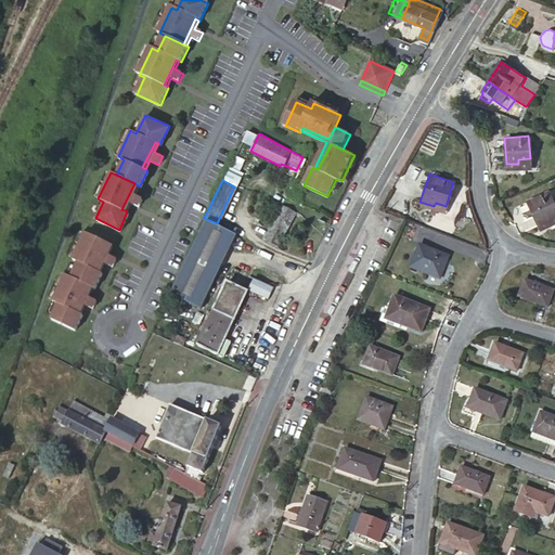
[(134,183),(121,209),(126,210),(130,202),(138,206),(142,197),(133,194),(138,185),(134,183)]
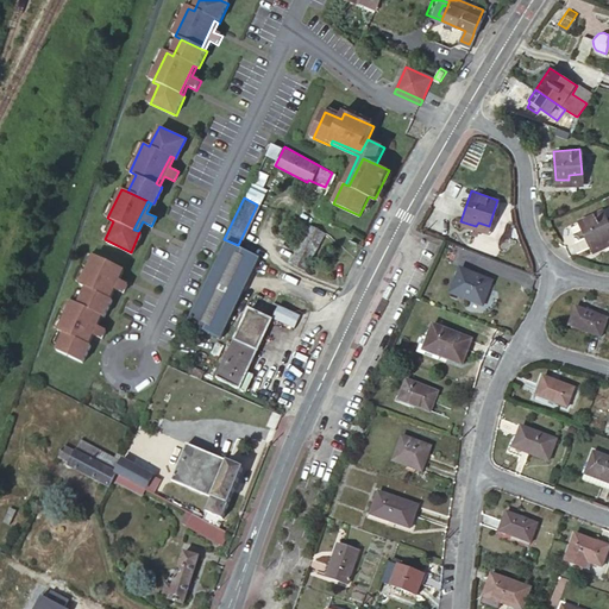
[(602,245),(608,240),(608,226),(604,218),(582,228),(594,251),(603,248),(602,245)]
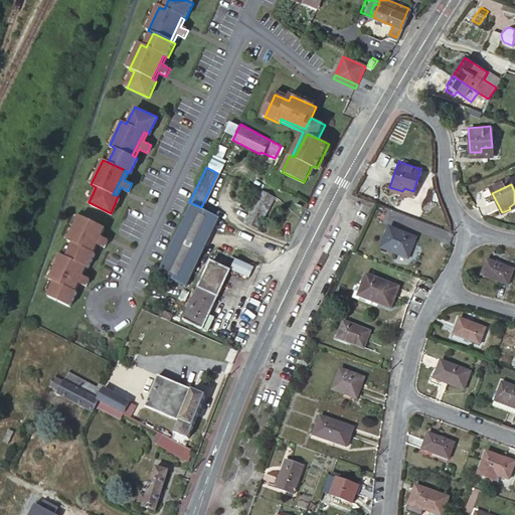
[(270,199),(258,193),(243,222),(255,228),(270,199)]
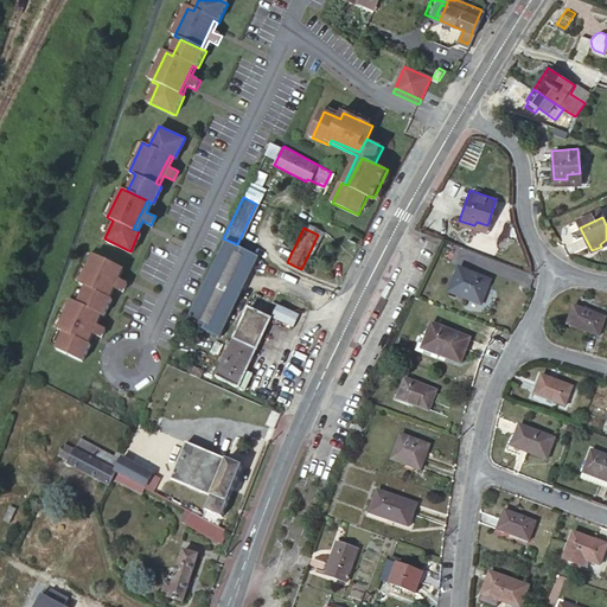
[(237,246),(223,238),(184,321),(216,338),(256,255),(237,246)]
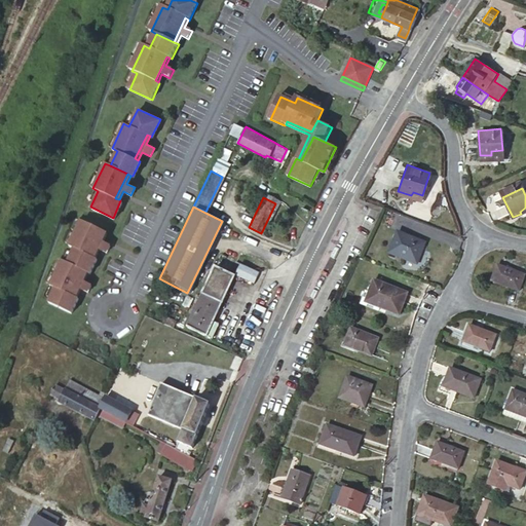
[(73,247),(67,261),(76,265),(76,266),(84,270),(87,271),(88,272),(97,257),(95,256),(91,255),(103,230),(80,220),(69,243),(73,247)]
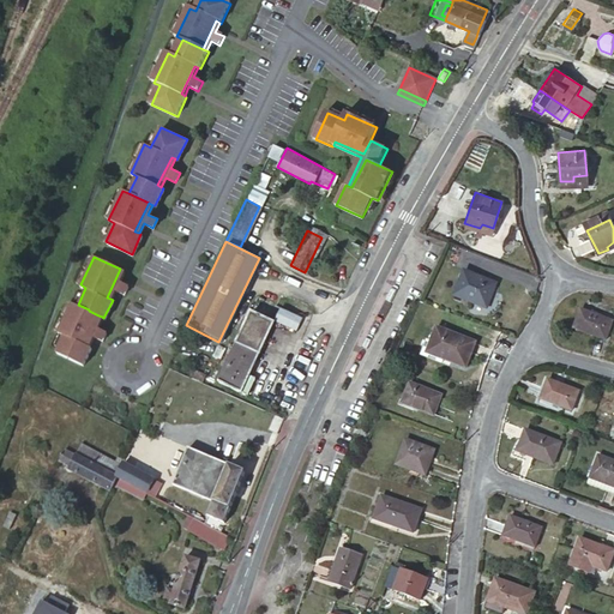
[(487,305),(495,281),(463,268),(453,293),(487,305)]
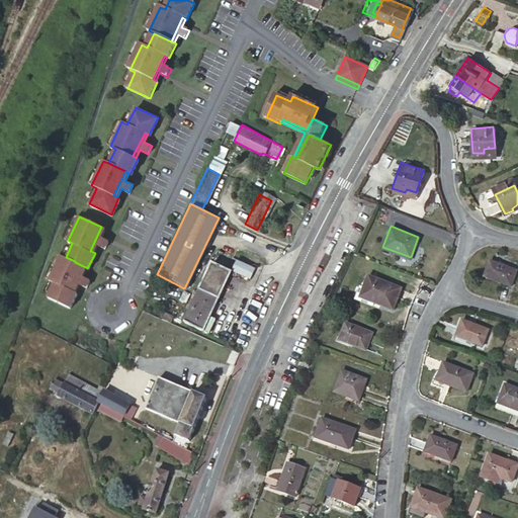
[(101,227),(90,251),(93,252),(97,245),(105,248),(108,240),(101,236),(104,228),(101,227)]
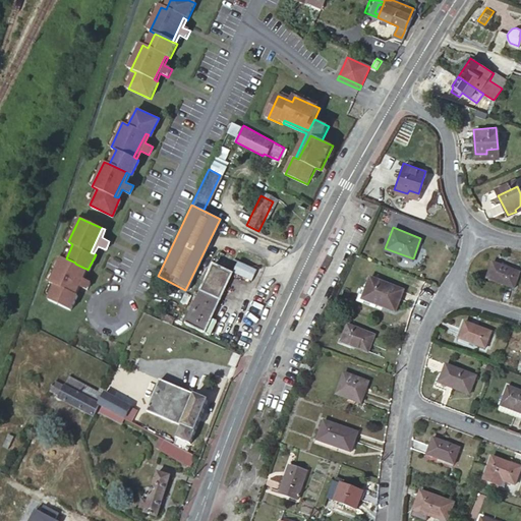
[(54,284),(47,298),(68,308),(76,293),(75,293),(71,291),(83,268),(75,264),(75,263),(66,258),(60,255),(49,281),(54,284)]
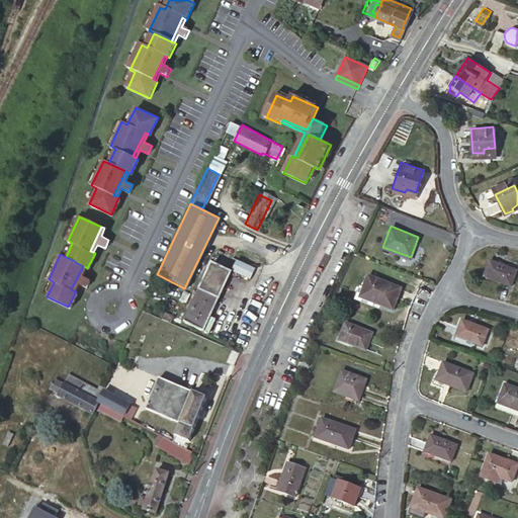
[(511,285),(517,269),(490,259),(484,275),(511,285)]
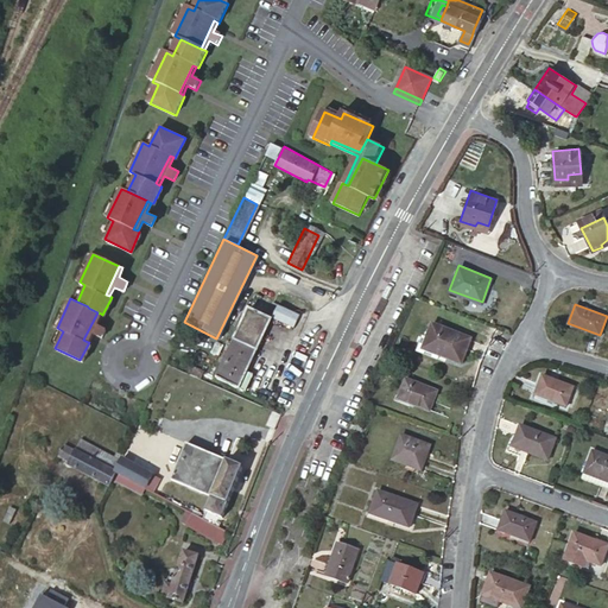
[(247,373),(258,346),(270,318),(247,309),(216,378),(240,388),(247,373)]
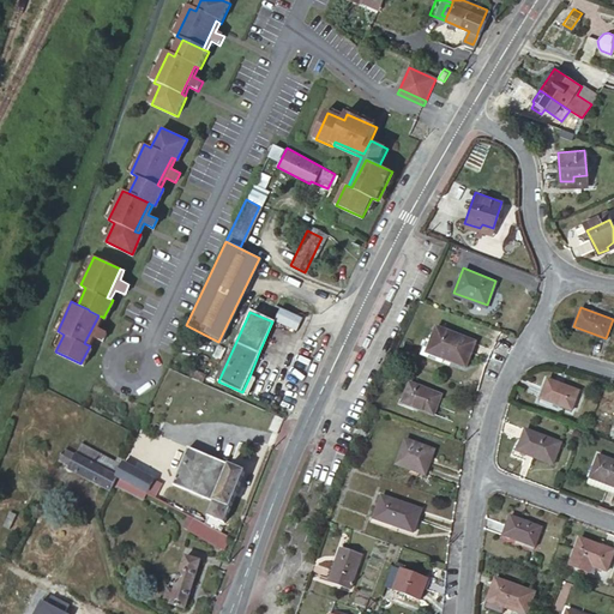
[(98,315),(84,343),(89,345),(92,336),(102,341),(107,331),(97,326),(102,317),(98,315)]
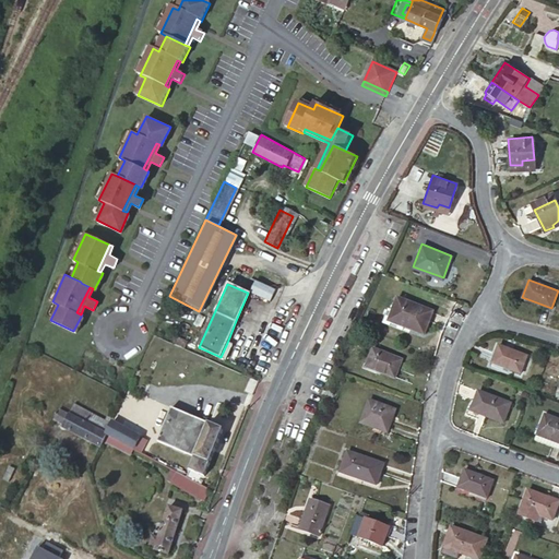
[(423,331),(432,309),(396,295),(388,318),(423,331)]
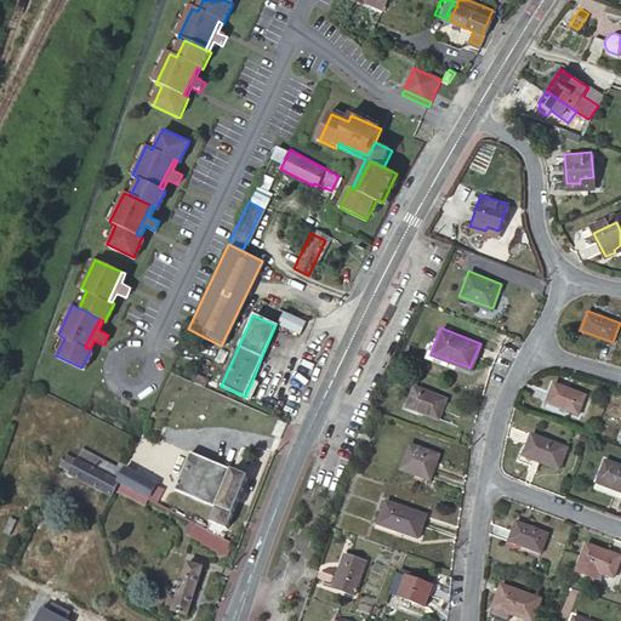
[(258,383),(252,381),(245,397),(252,400),(258,383)]
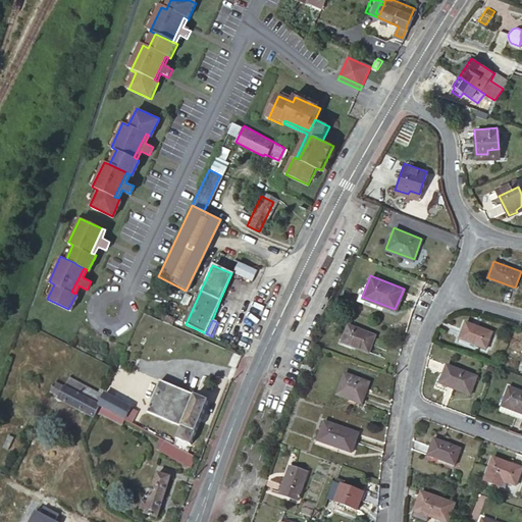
[(492,331),(465,321),(459,337),(486,348),(492,331)]
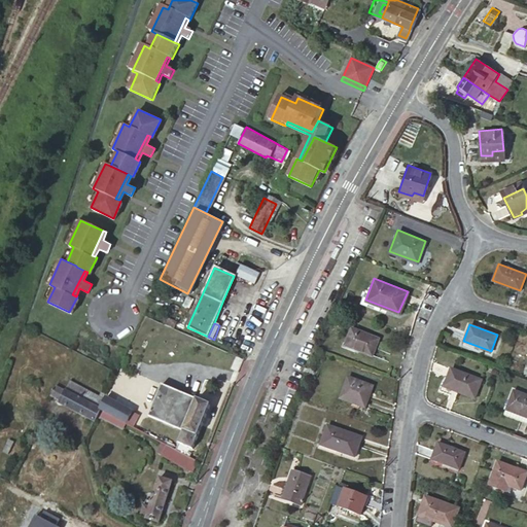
[(371,352),(377,337),(351,326),(345,343),(371,352)]
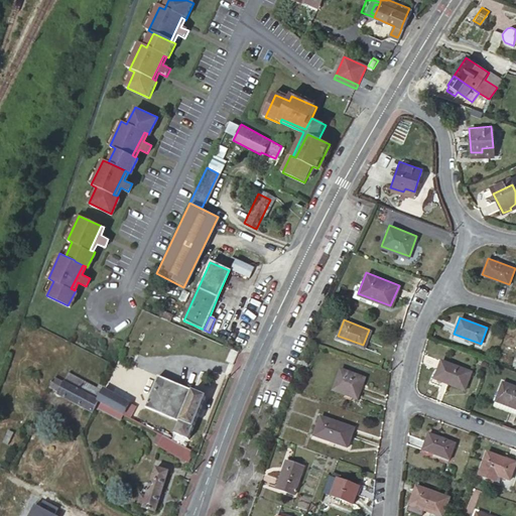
[(465,388),(471,371),(441,359),(434,377),(465,388)]
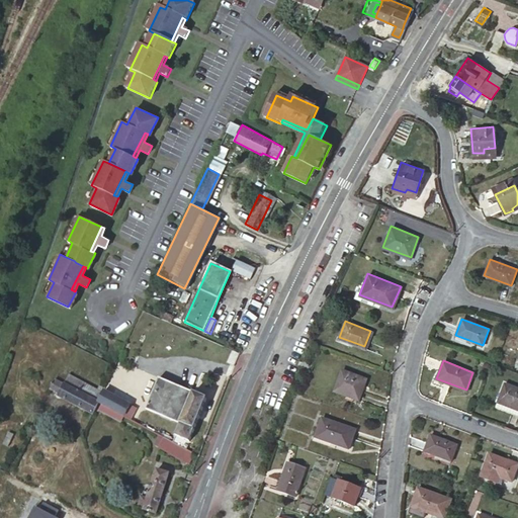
[(365,377),(341,368),(333,389),(357,398),(365,377)]
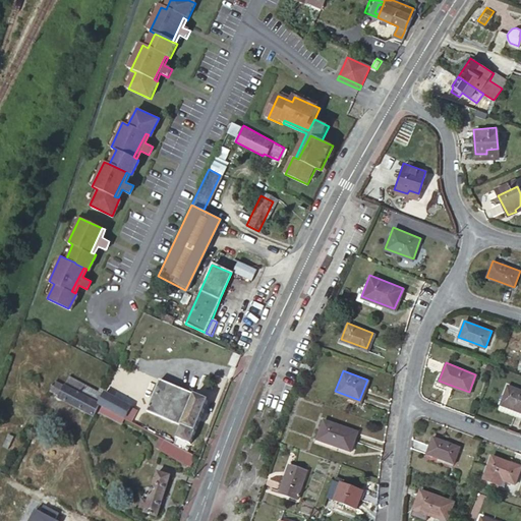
[(55,400),(90,418),(96,405),(100,396),(65,379),(60,388),(56,398),(55,400)]
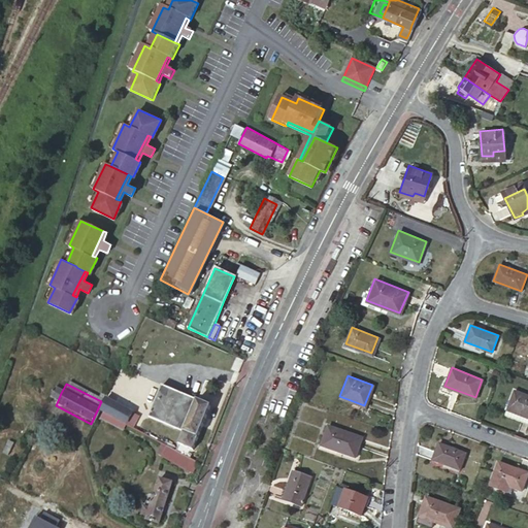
[(209,405),(159,384),(146,415),(182,430),(176,442),(191,449),(209,405)]
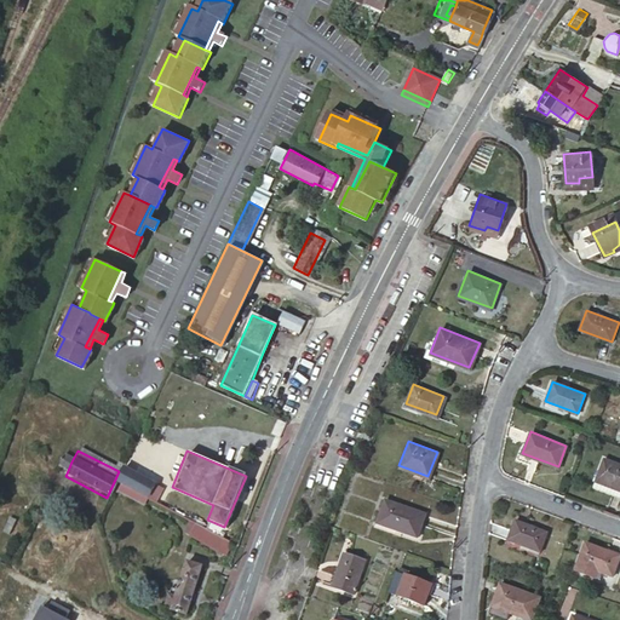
[(67,474),(72,461),(61,457),(55,466),(67,474)]
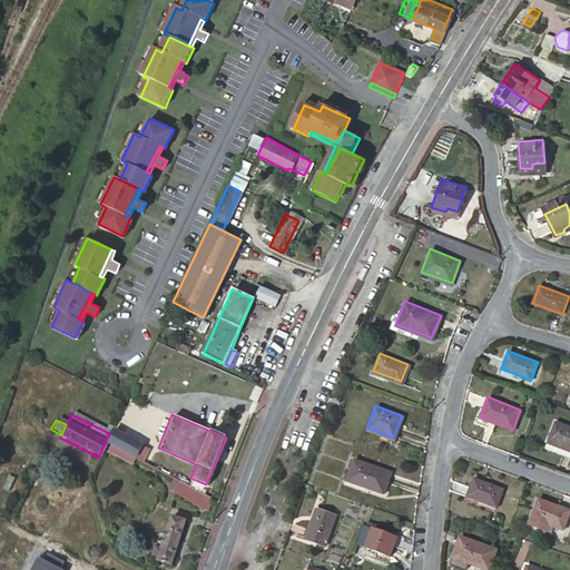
[(569,450),(569,425),(554,420),(547,442),(569,450)]
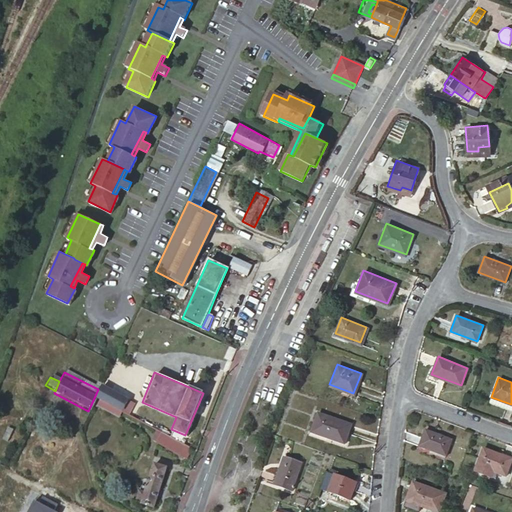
[(99,386),(98,389),(94,398),(121,411),(127,400),(99,386)]
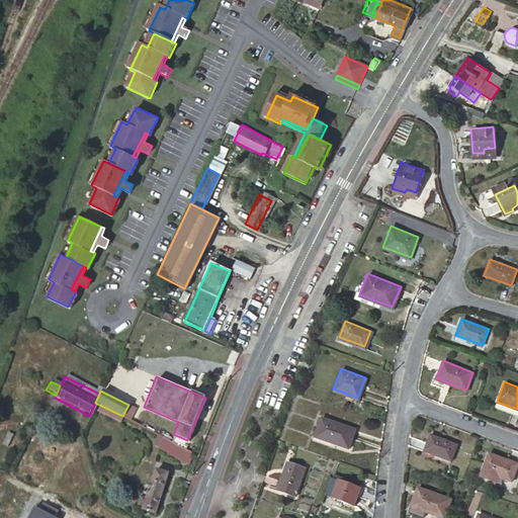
[(347,447),(354,428),(321,415),(314,434),(347,447)]
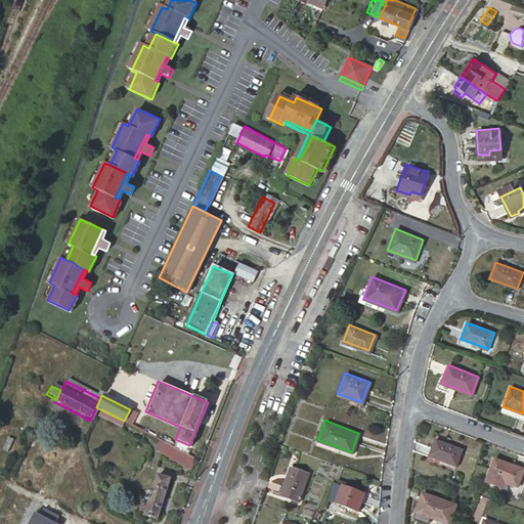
[(462,448),(435,438),(428,454),(455,465),(462,448)]
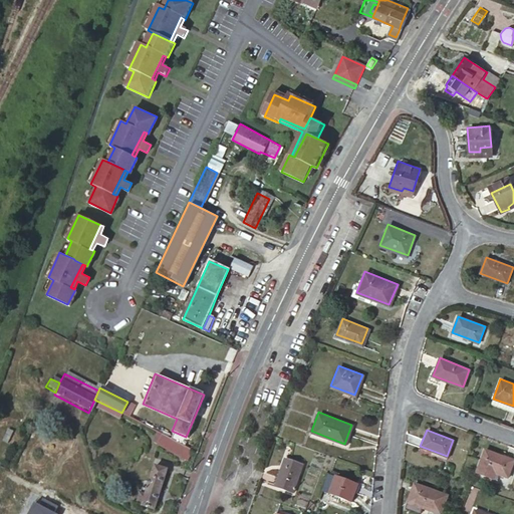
[(186,458),(191,448),(160,432),(155,442),(186,458)]
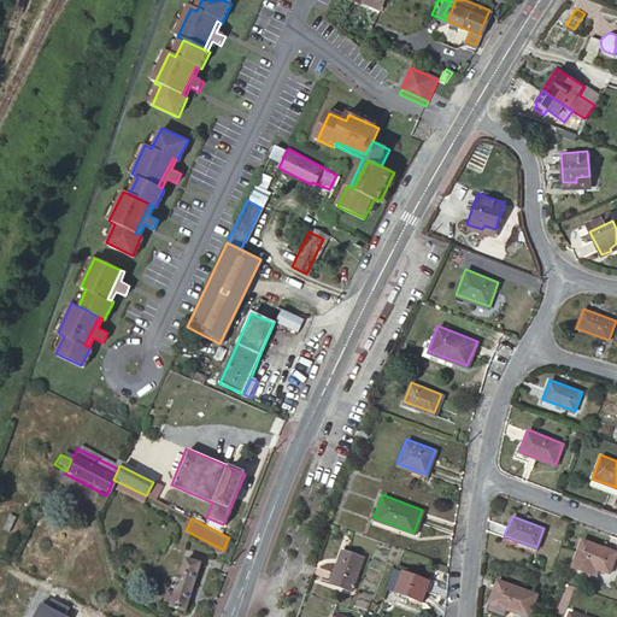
[(582,539),(570,569),(593,576),(597,568),(607,571),(616,552),(582,539)]
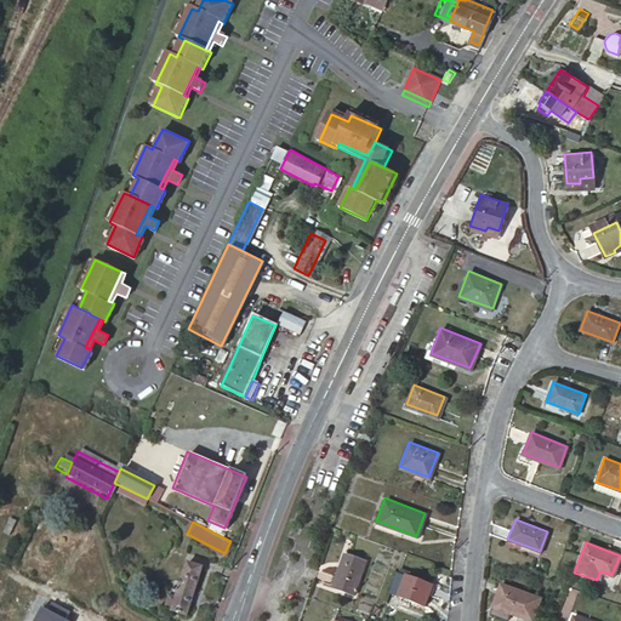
[(353,592),(366,559),(345,551),(331,585),(353,592)]
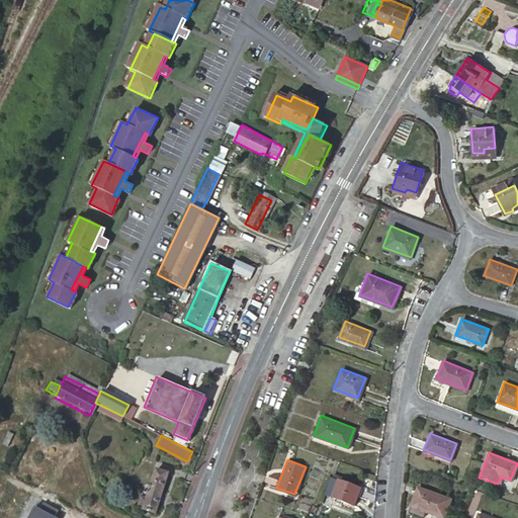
[(166,471),(153,467),(144,500),(138,498),(136,504),(142,506),(142,508),(155,512),(166,471)]
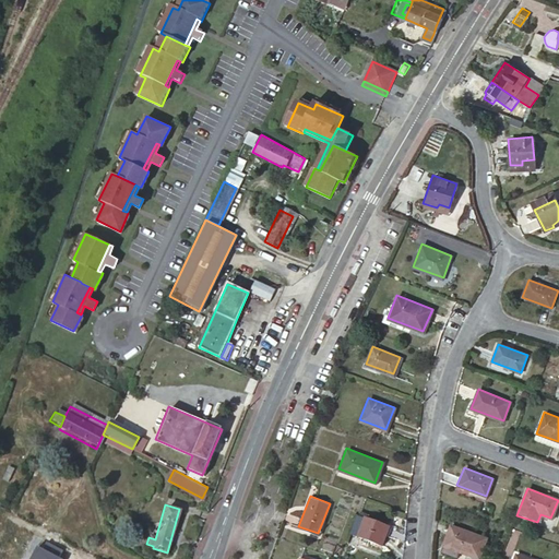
[(388,524),(365,515),(357,534),(380,544),(388,524)]
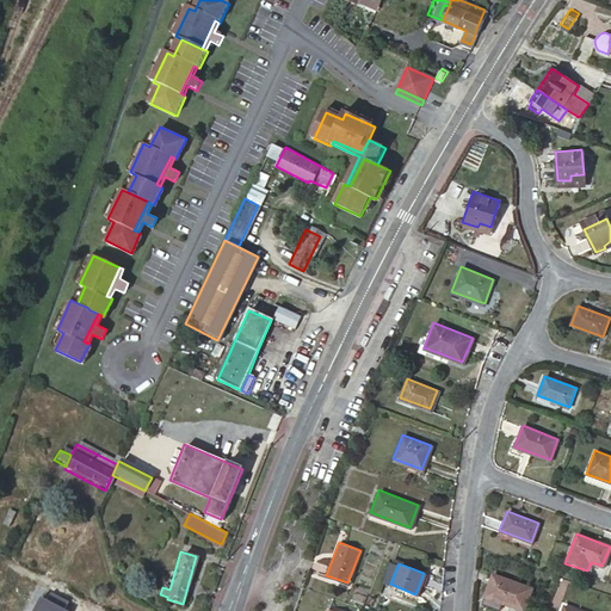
[(523,609),(531,587),(492,573),(483,594),(523,609)]
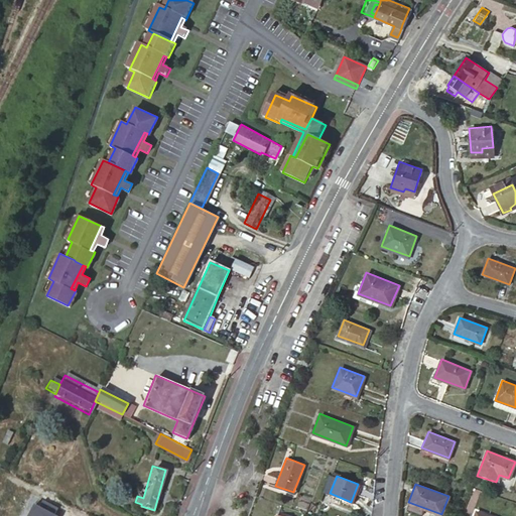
[(474,508),(480,491),(473,489),(467,506),(474,508)]
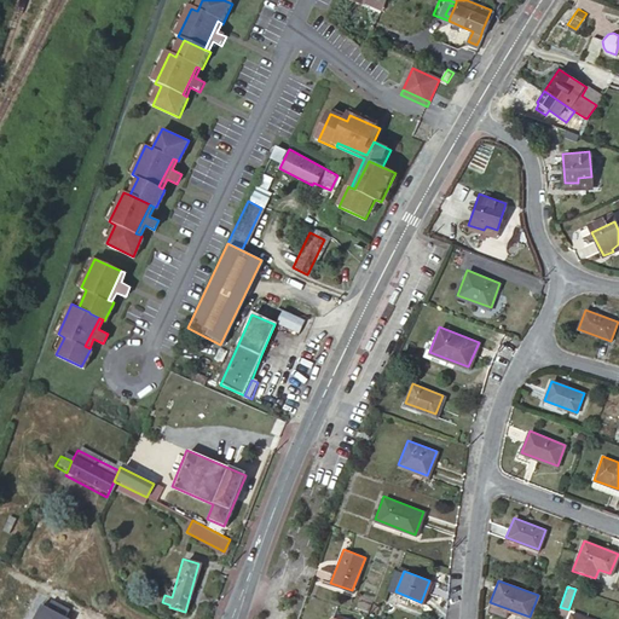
[(65,615),(70,607),(52,597),(44,613),(38,611),(33,618),(67,618),(68,617),(65,615)]
